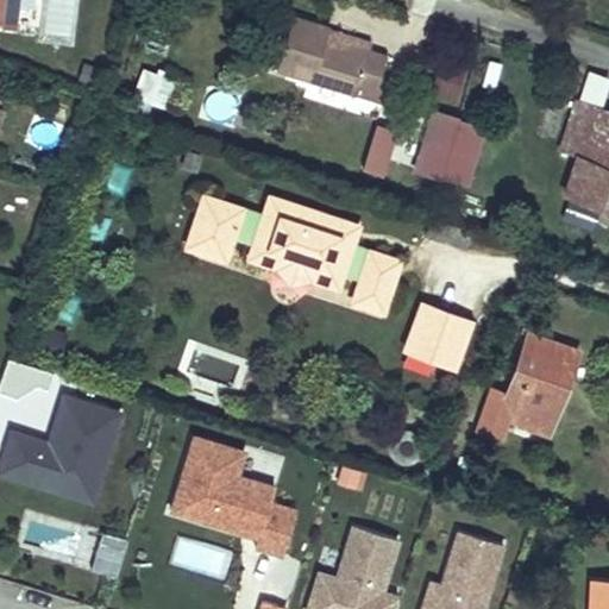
[(17,0),(0,0),(0,25),(14,27),(17,0)]
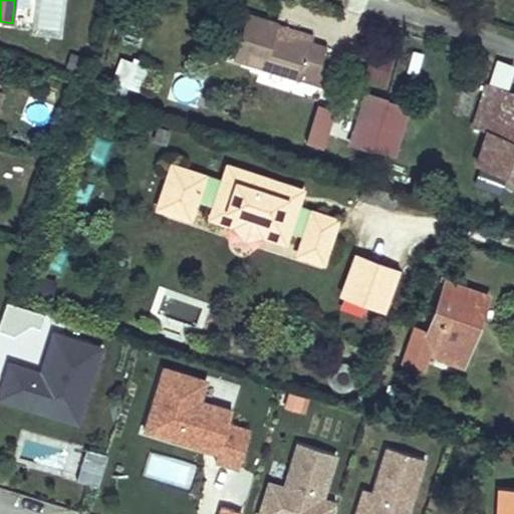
[(246,14),(233,58),(323,86),(328,69),(320,66),(326,47),(310,42),(312,35),(246,14)]
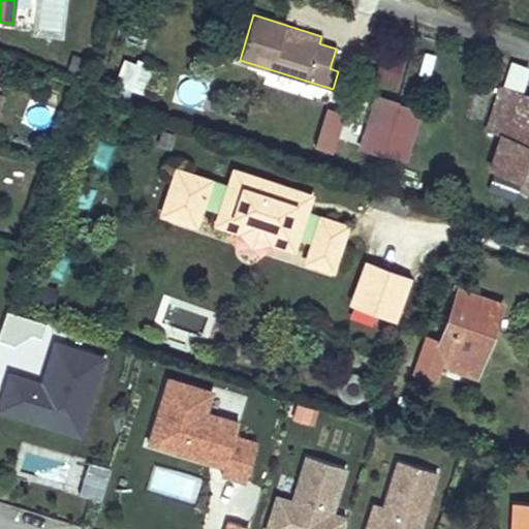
[(386,56),(379,79),(395,84),(402,61),(386,56)]
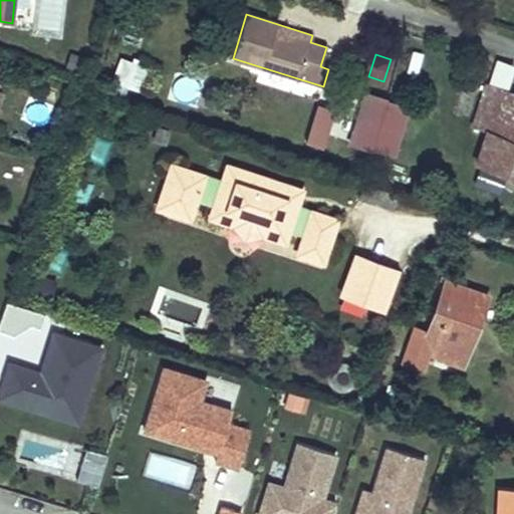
[(143,89),(150,71),(121,59),(108,92),(122,97),(129,83),(143,89)]
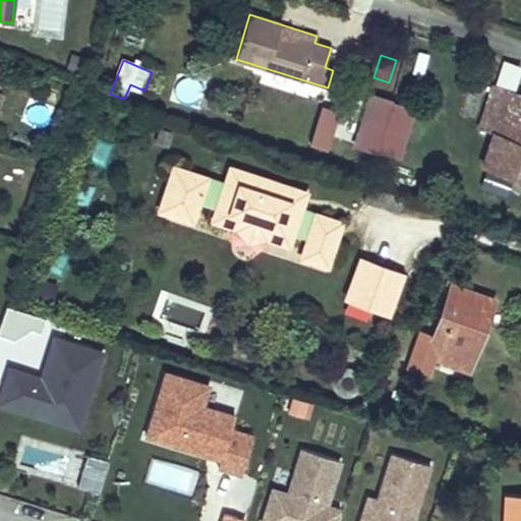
[(482,165),(520,177),(520,93),(494,84),(479,129),(493,133),(482,165)]
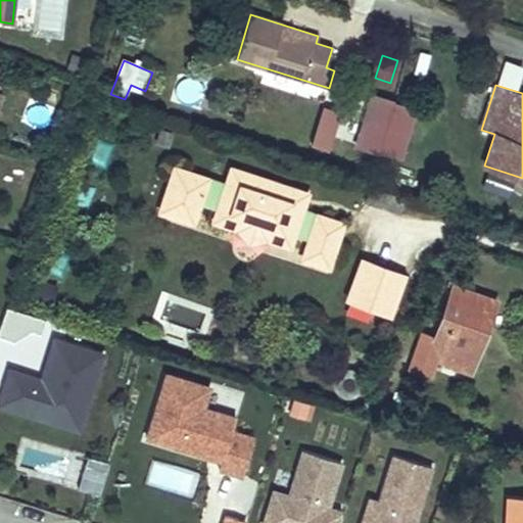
[(400,165),(416,110),(369,97),(353,152),(400,165)]
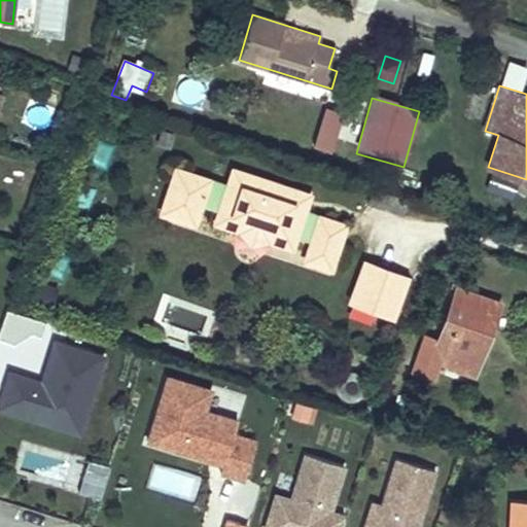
[(348,115),(328,109),(316,147),(335,153),(348,115)]
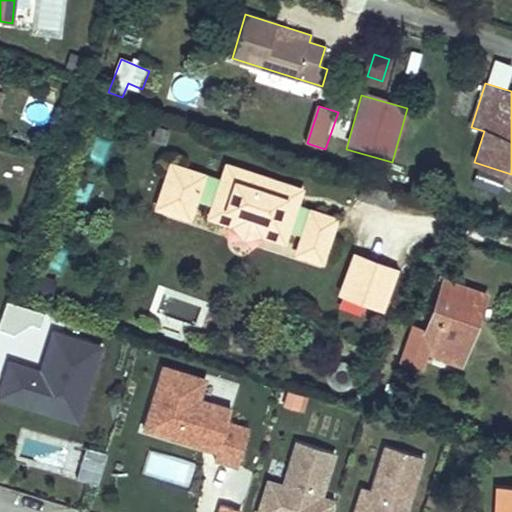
[(153,139),(165,143),(168,132),(157,127),(153,139)]
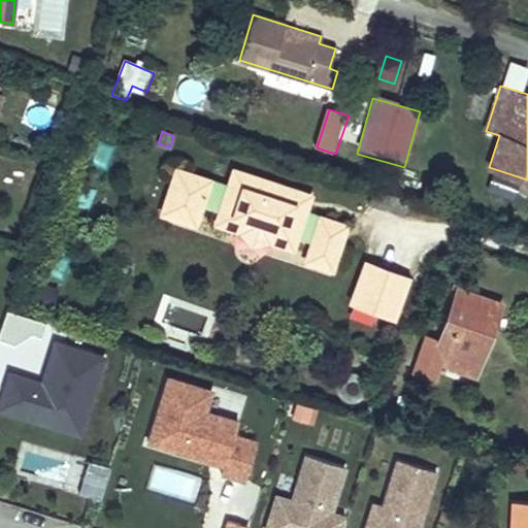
[(330,220),(295,208),(293,204),(297,191),(248,174),(242,188),(238,189),(176,169),(164,207),(197,219),(202,203),(222,209),(228,212),(227,215),(231,221),(238,224),(244,221),(245,218),(271,227),(271,230),(274,236),(282,239),(289,236),(290,233),(296,235),(312,241),(309,250),(314,260),(325,263),(334,258),(338,245),(334,237),(336,232),(327,229),(330,220)]
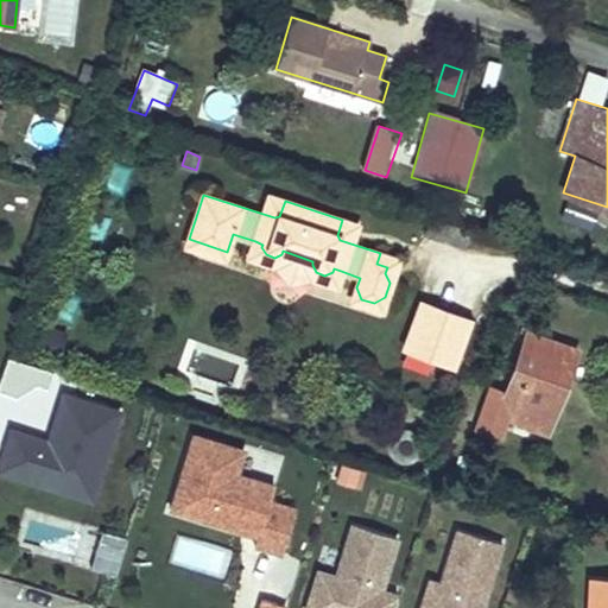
[(227,252),(189,239),(188,244),(226,257),(227,252)]
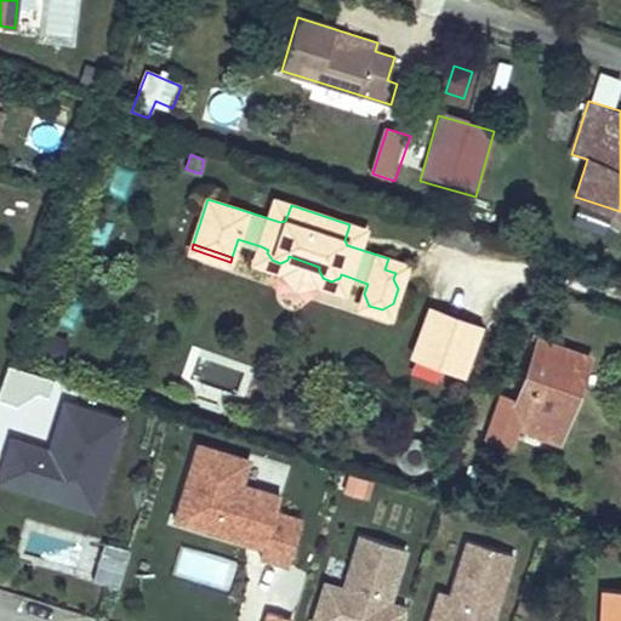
[(268,250),(261,246),(256,261),(284,272),(296,285),(315,281),(342,292),(348,277),(341,274),(340,278),(331,281),(323,278),(319,271),(319,267),(289,256),(288,260),(280,263),(272,260),(267,252),(268,250)]
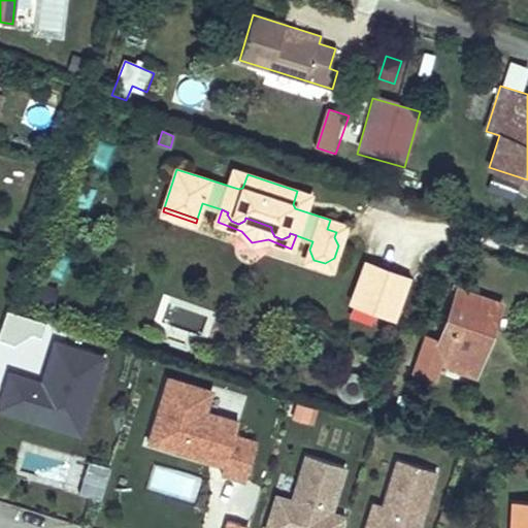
[(334,237),(338,245),(345,225),(330,220),(327,229),(336,232),(334,237)]
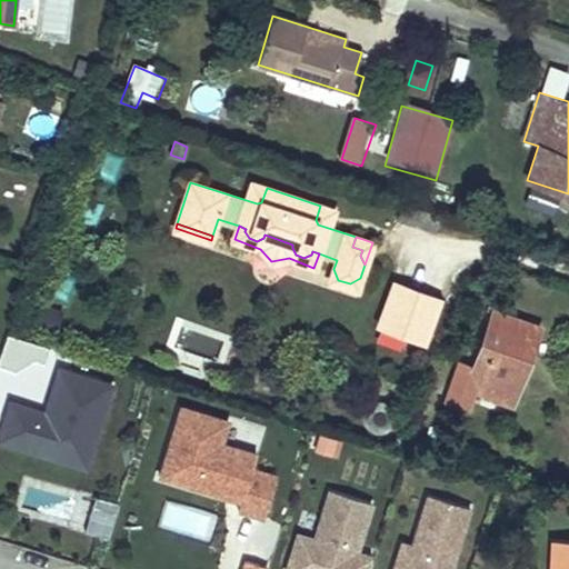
[(338,280),(333,269),(330,282),(356,291),(360,278),(350,283),(338,280)]
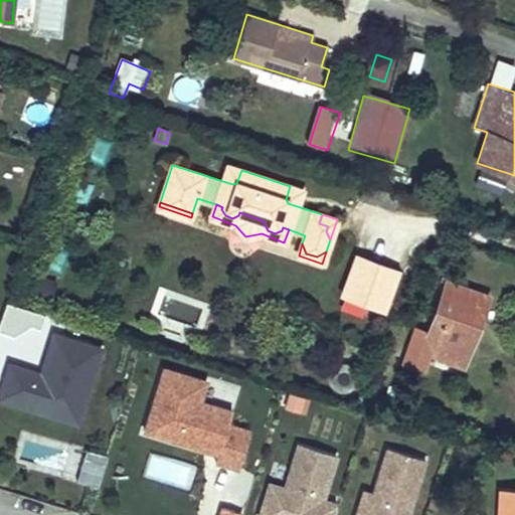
[(371,269),(373,262),(358,255),(355,262),(371,269)]
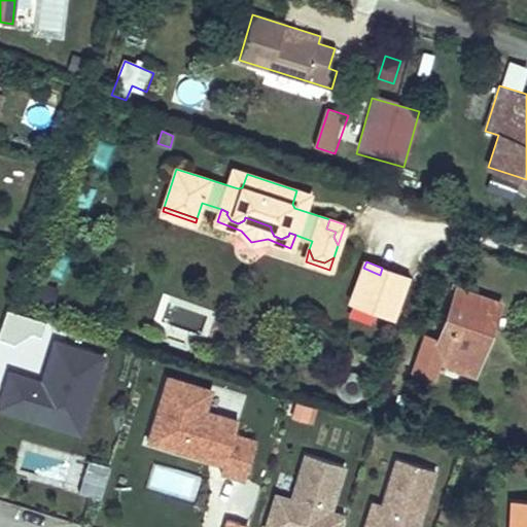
[(351,301),(392,316),(407,277),(382,268),(380,275),(363,268),(351,301)]
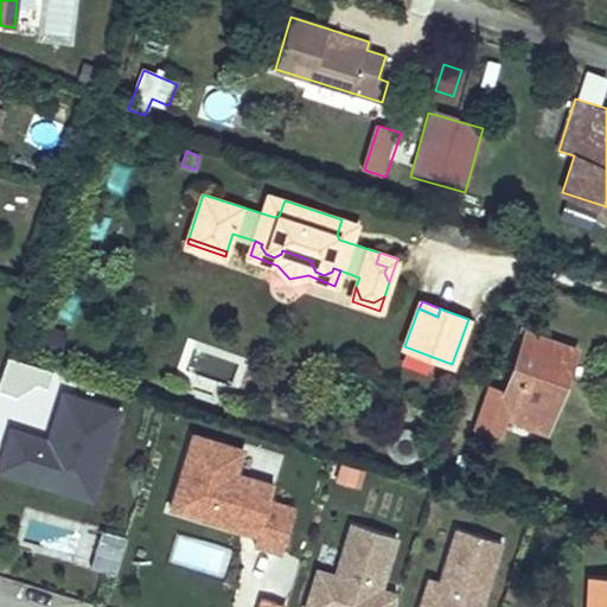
[(66,332),(45,325),(37,346),(58,353),(66,332)]
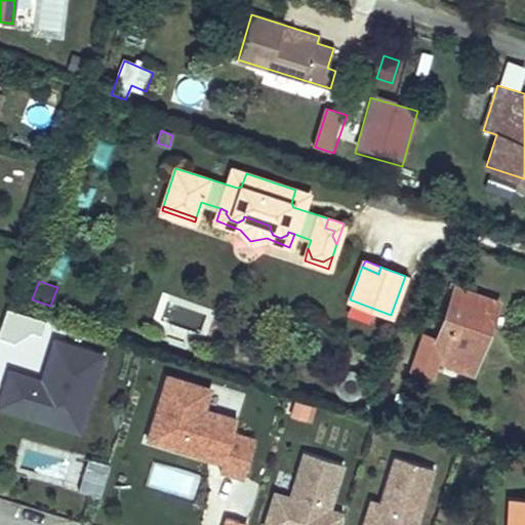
[(491,322),(498,301),(454,286),(436,339),(423,335),(411,370),(432,377),(437,362),(467,372),(485,320),(491,322)]
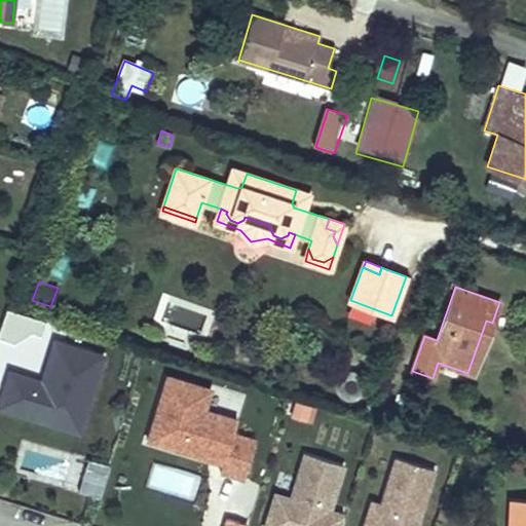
[(486,321),(467,373),(474,375),(492,323),(486,321)]
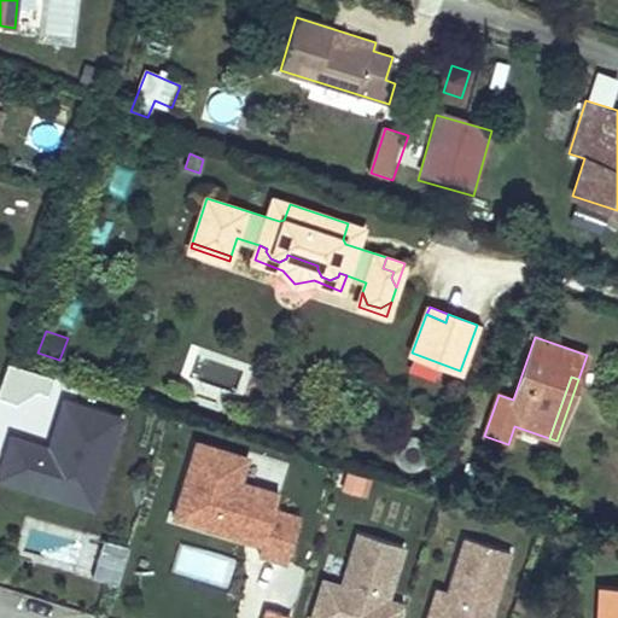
[(99,491),(122,417),(64,398),(48,447),(11,436),(0,471),(0,479),(68,501),(73,483),(99,491)]
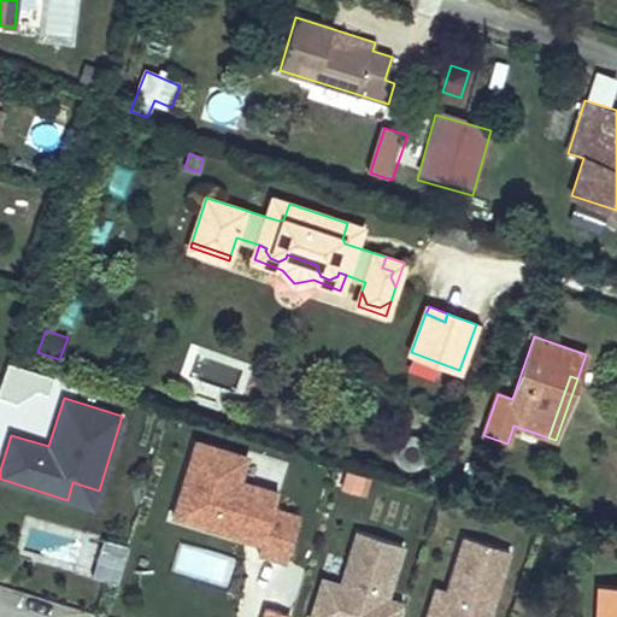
[(410,469),(415,469),(422,465),(425,460),(427,457),(427,452),(427,448),(425,445),(421,440),(418,438),(412,436),(406,436),(403,438),(398,442),(395,446),(394,453),(395,457),(400,465),(406,469),(410,469)]
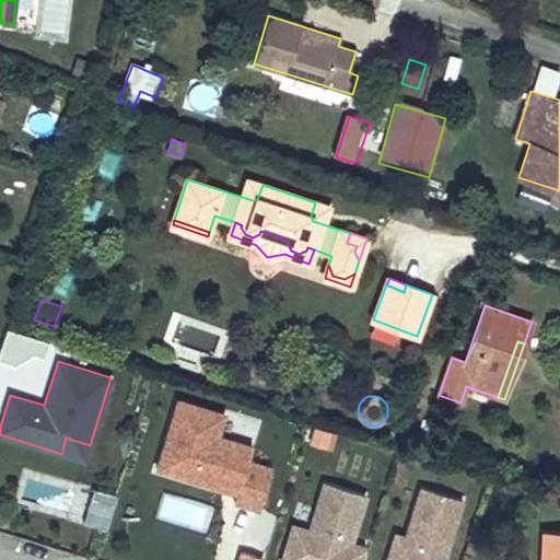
[(176,398),(155,469),(236,493),(234,503),(260,511),(272,468),(246,461),(251,446),(218,436),(225,412),(176,398)]
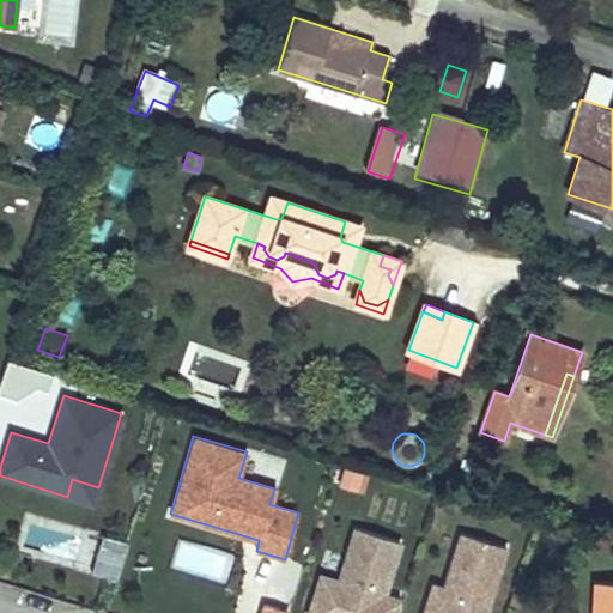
[(366,477),(345,471),(340,487),(362,493),(366,477)]
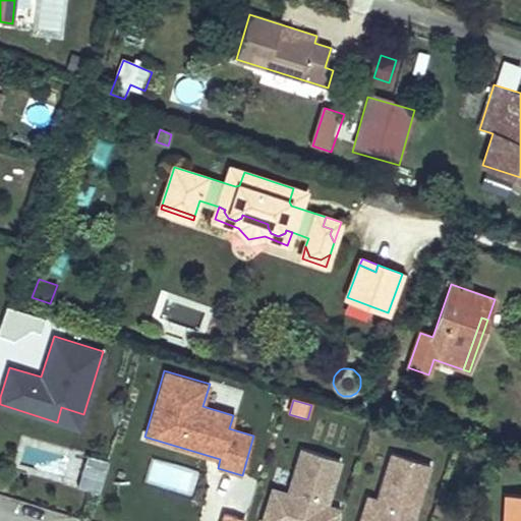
[(79,428),(83,414),(61,407),(57,422),(79,428)]
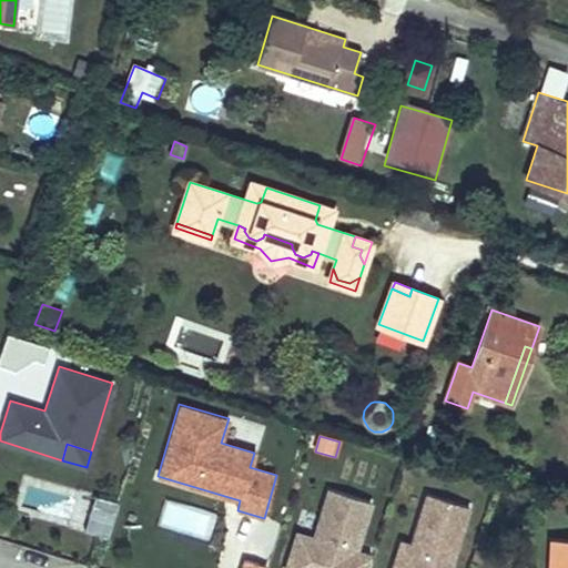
[(298,535),(287,567),(369,567),(374,556),(355,550),(371,503),(331,489),(314,540),(298,535)]
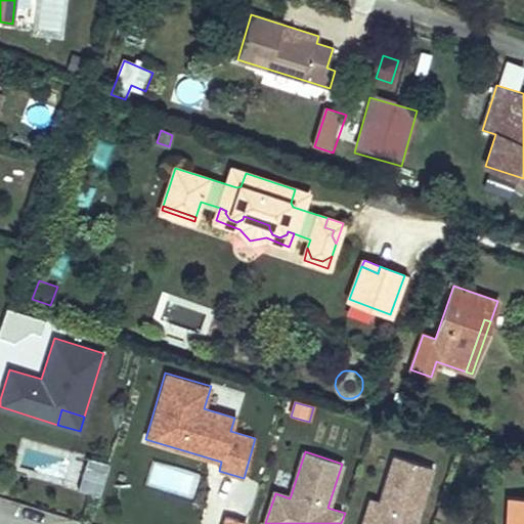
[(416,523),(434,467),(396,455),(381,506),(369,501),(361,523),(416,523)]
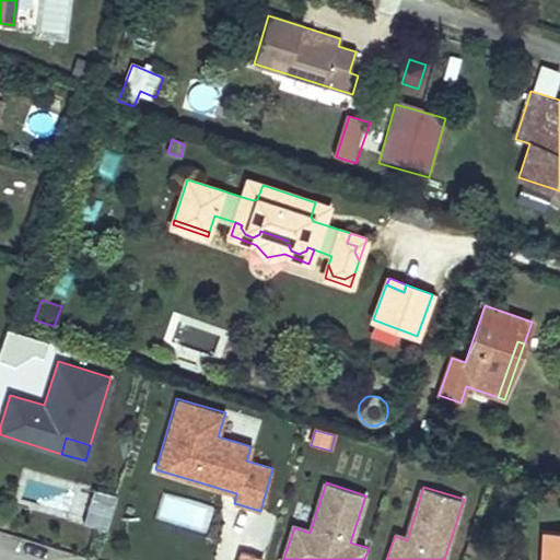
[(115,498),(94,491),(83,526),(104,533),(115,498)]
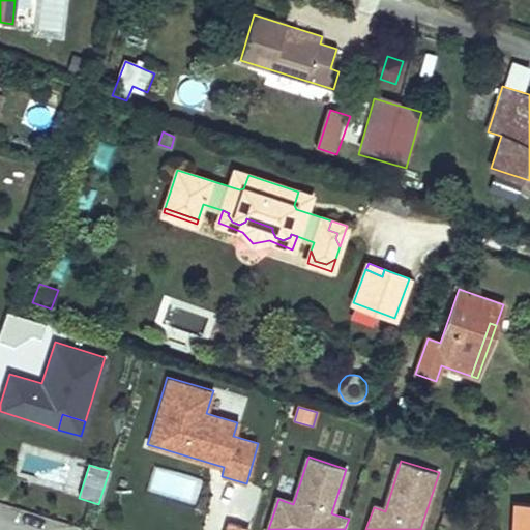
[(529,529),(529,502),(513,502),(512,529),(529,529)]
